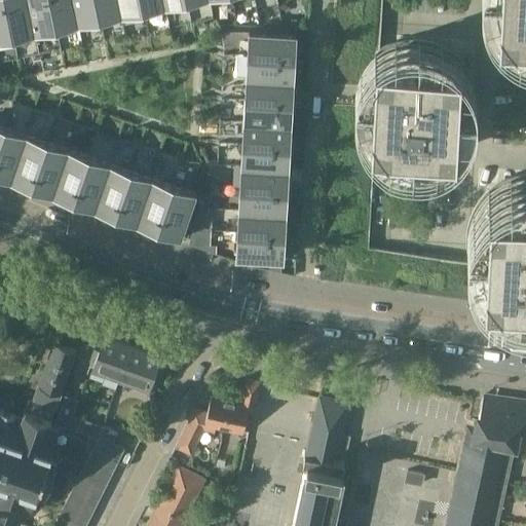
[(0,0),(0,173),(9,176),(31,183),(51,190),(73,198),(95,205),(115,213),(137,220),(158,228),(179,234),(180,235),(236,255),(284,257),(285,233),(287,211),(288,189),(289,166),(290,144),(291,121),(293,100),(294,77),(295,54),(296,32),(297,0),(0,0)]
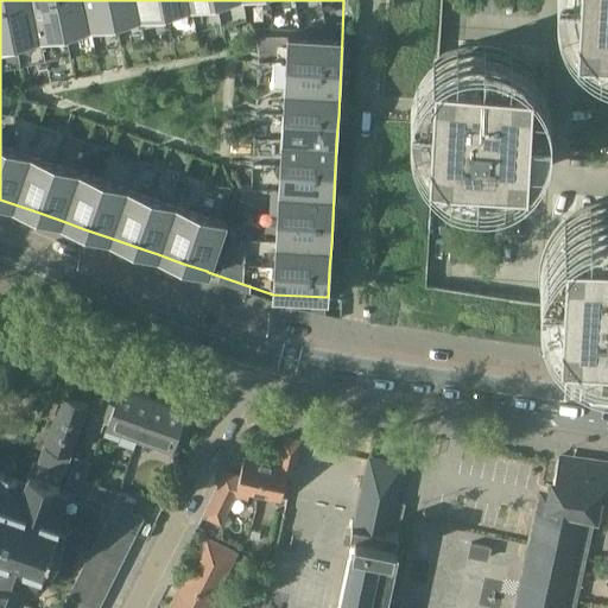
[(607,0),(387,0),(369,314),(607,327),(607,0)]
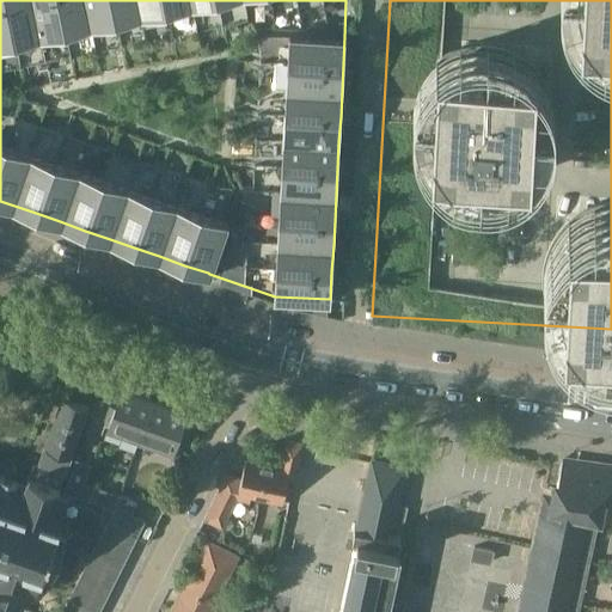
[(122,436),(139,442),(154,399),(138,393),(136,391),(129,389),(126,390),(122,389),(116,407),(110,405),(104,423),(124,430),(122,436)]
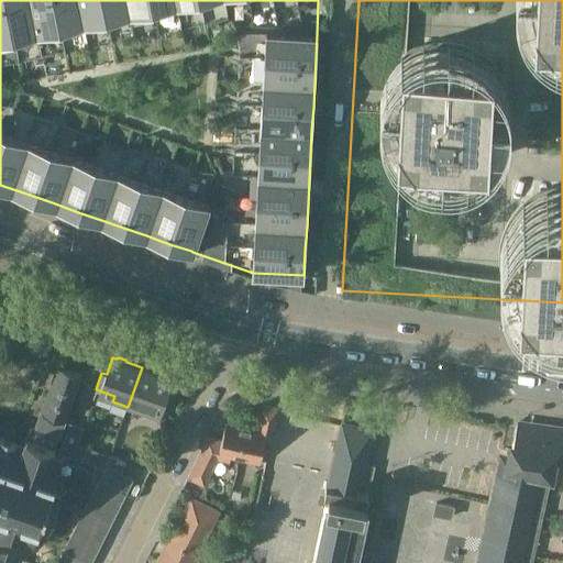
[(58,363),(35,429),(59,437),(81,372),(58,363)]
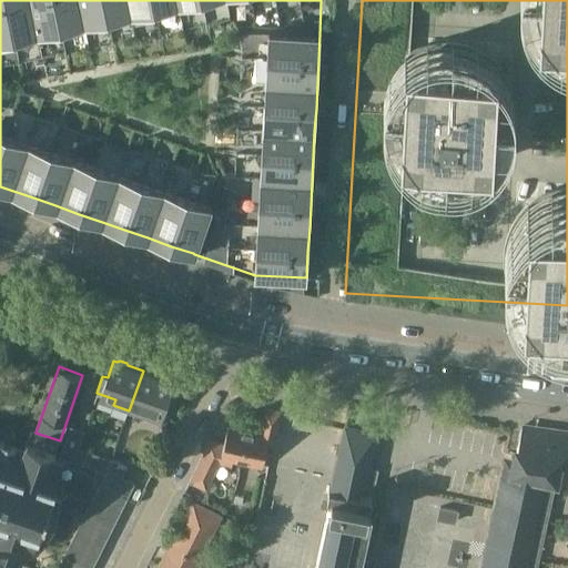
[(158,376),(143,371),(129,411),(144,416),(145,411),(164,417),(171,401),(165,398),(172,381),(169,379),(168,377),(160,374),(158,376)]
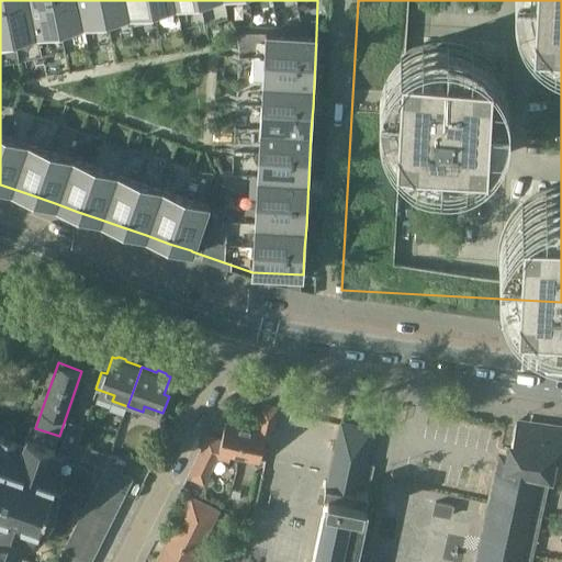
[(258,428),(246,425),(239,457),(259,461),(263,444),(269,445),(278,406),(263,403),(258,428)]
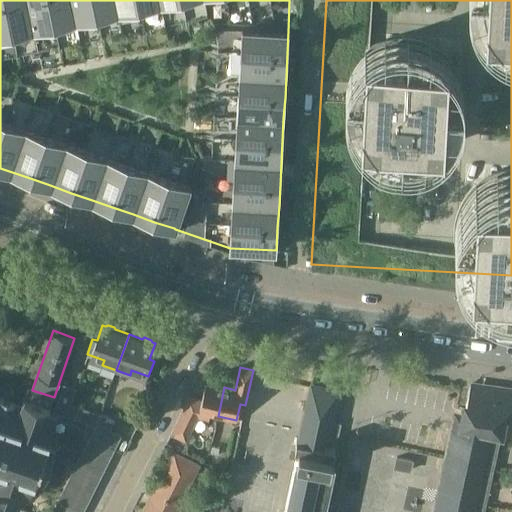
[(205,383),(202,400),(189,397),(171,434),(186,441),(198,417),(209,419),(210,414),(218,416),(224,387),(205,383)]
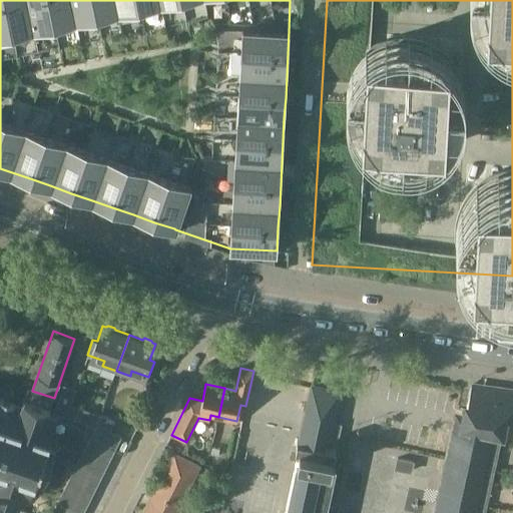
[(96,427),(100,416),(87,411),(70,405),(76,389),(63,385),(54,413),(83,422),(96,427)]
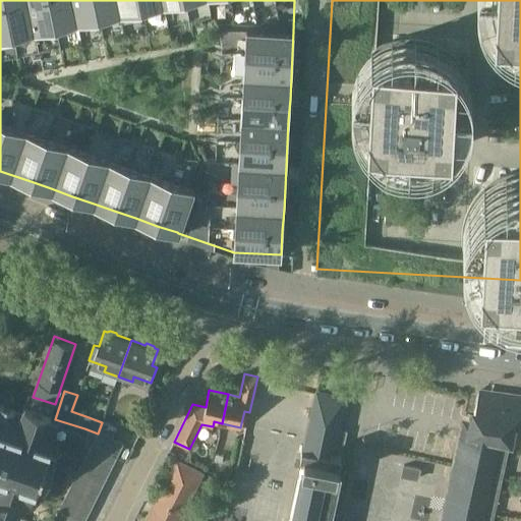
[(520,396),(479,391),(470,430),(461,427),(453,467),(461,469),(450,520),(491,520),(494,514),(500,479),(510,429),(520,430),(520,396)]
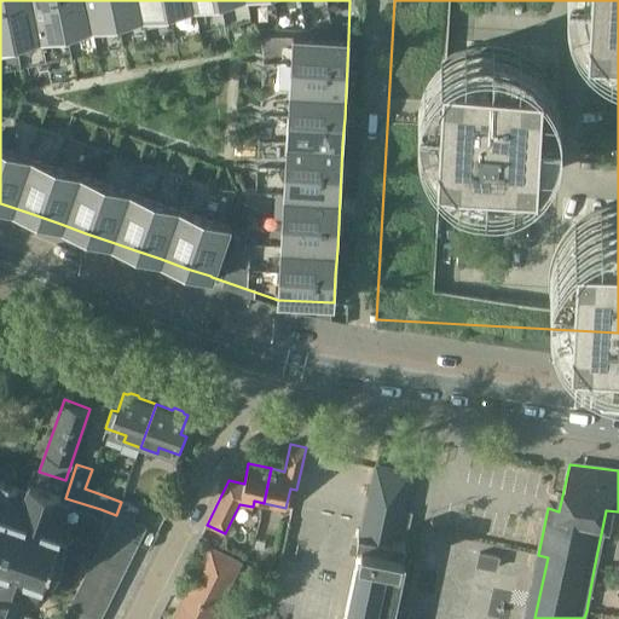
[(394,539),(408,474),(377,468),(362,537),(358,537),(356,547),(362,548),(359,556),(358,556),(351,586),(343,618),(393,618),(405,563),(400,562),(405,542),(394,539)]
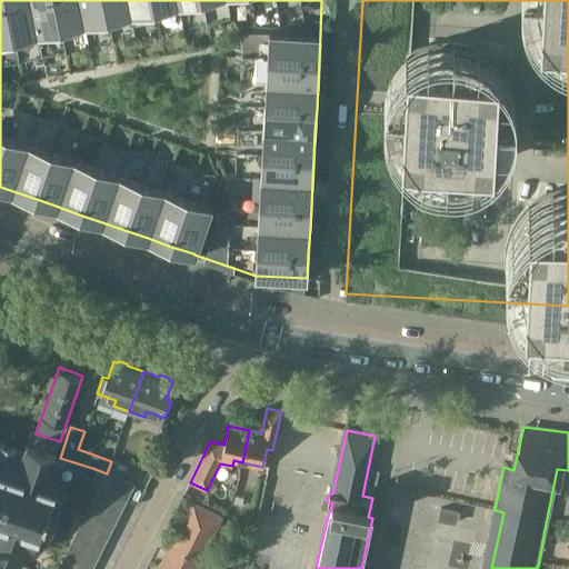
[(0,560),(16,567),(22,549),(31,552),(38,532),(47,536),(65,485),(56,482),(62,462),(53,460),(60,441),(36,433),(30,431),(25,449),(0,440),(0,560)]
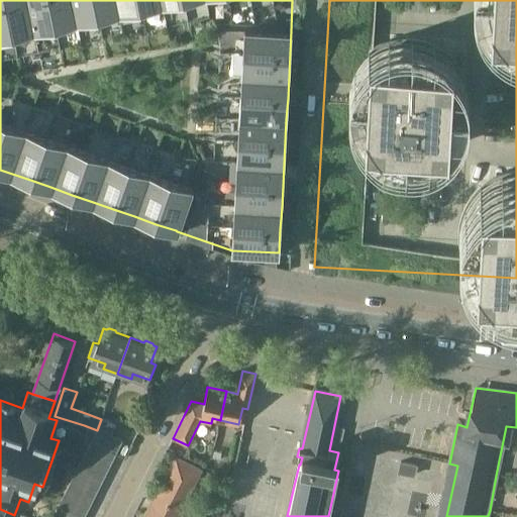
[(114,424),(101,419),(97,430),(110,435),(114,424)]
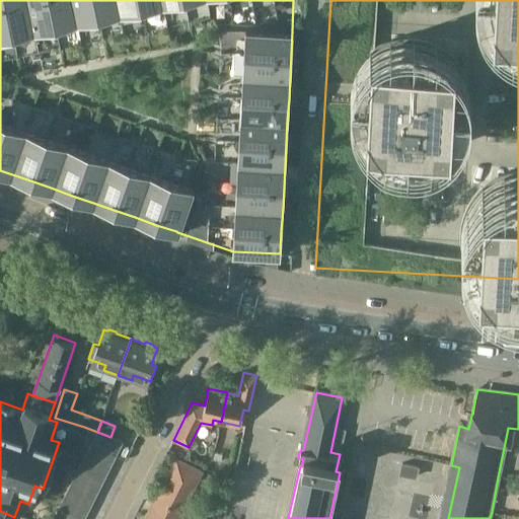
[(96,432),(89,447),(114,459),(122,441),(96,432)]
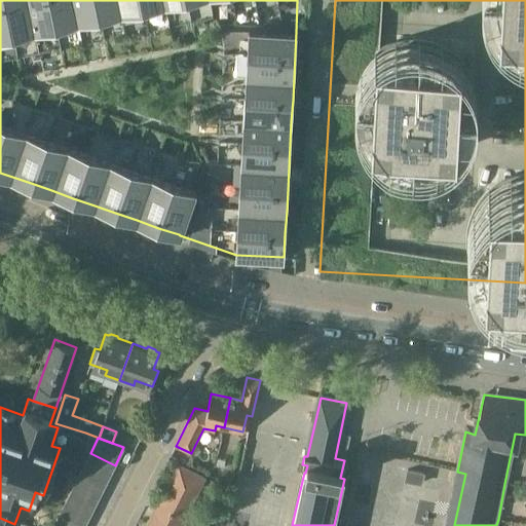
[(109,476),(115,465),(90,453),(85,463),(109,476)]
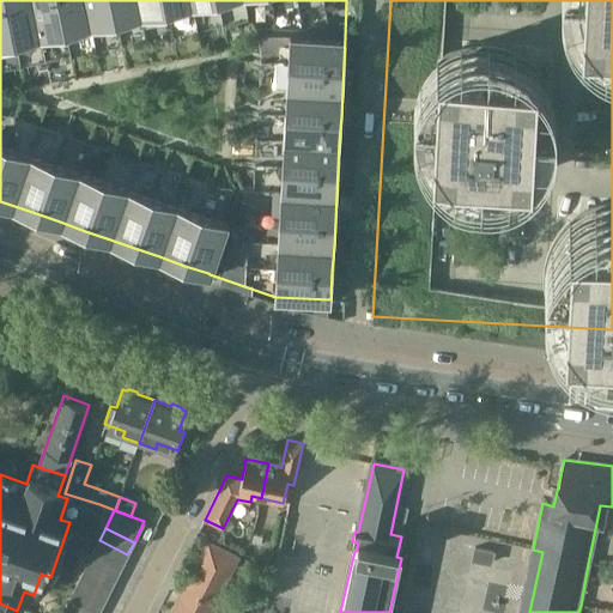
[(93,553),(121,568),(127,554),(99,540),(93,553)]
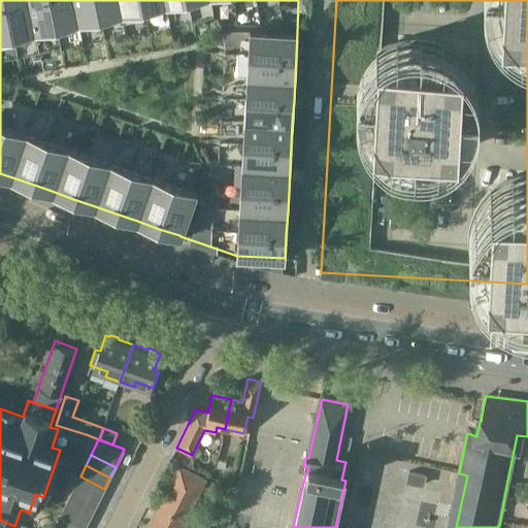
[(178,465),(159,505),(159,506),(186,520),(205,479),(178,465)]
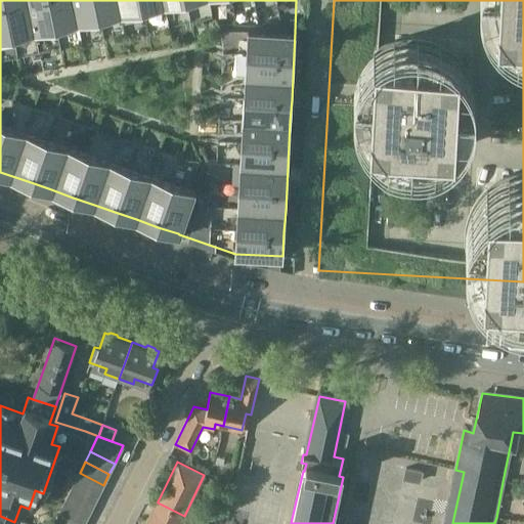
[(406,468),(404,478),(421,481),(423,471),(406,468)]
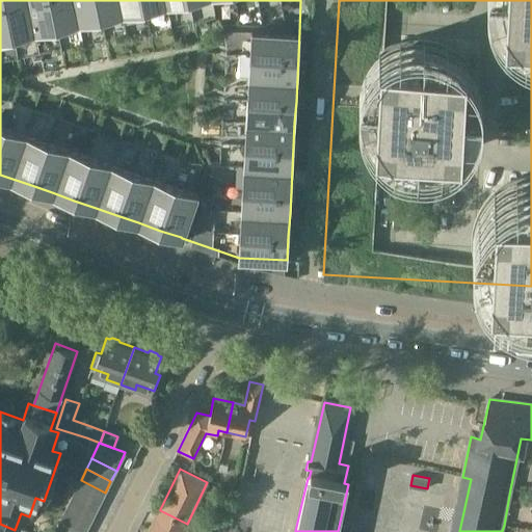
[(100,503),(105,493),(81,480),(76,490),(100,503)]
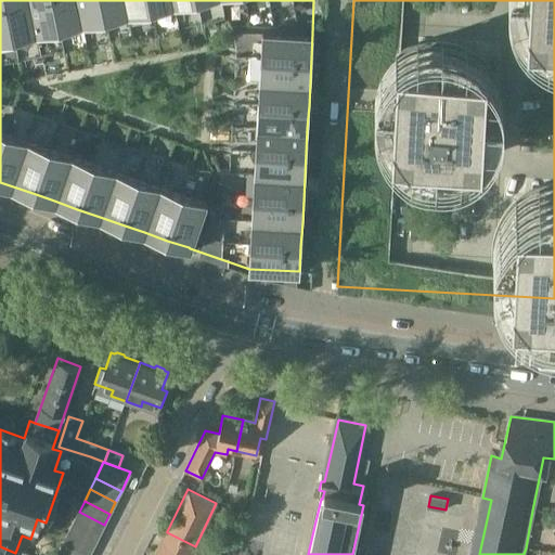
[(99,536),(104,525),(79,512),(74,523),(99,536)]
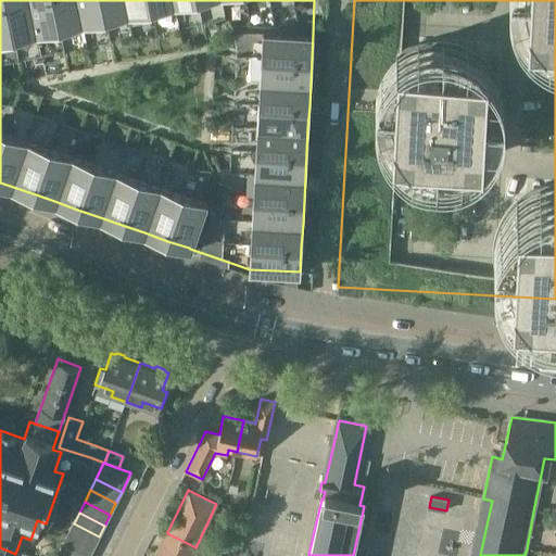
[(93,548),(99,536),(74,523),(67,535),(93,548)]
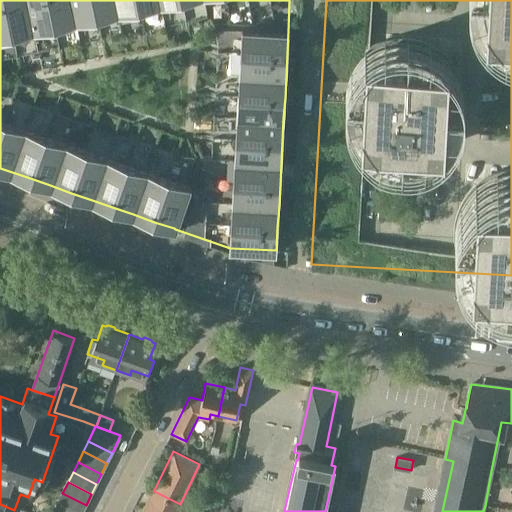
[(175,511),(180,504),(154,491),(154,490),(153,490),(142,511),(175,511)]
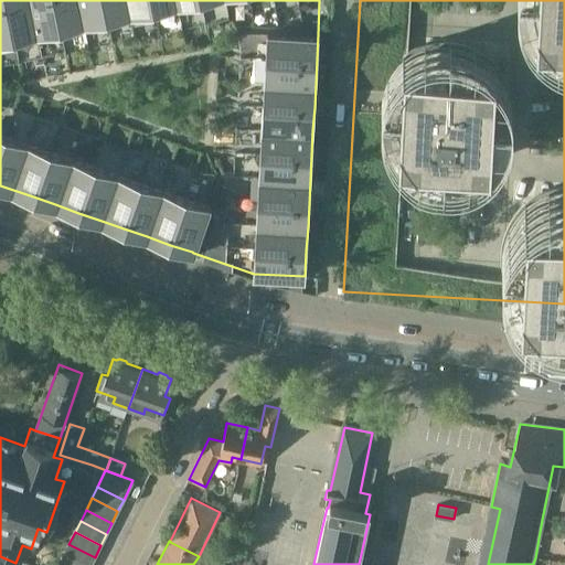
[(83,564),(91,564),(95,557),(68,544),(63,555),(83,564)]
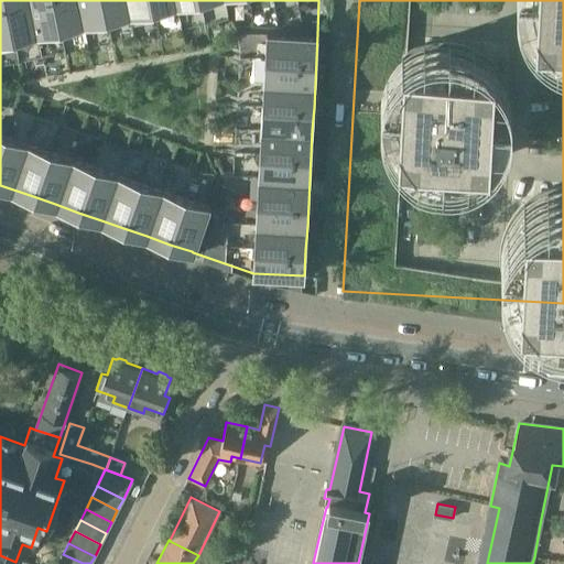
[(83,563),(63,554),(57,563),(83,563)]
